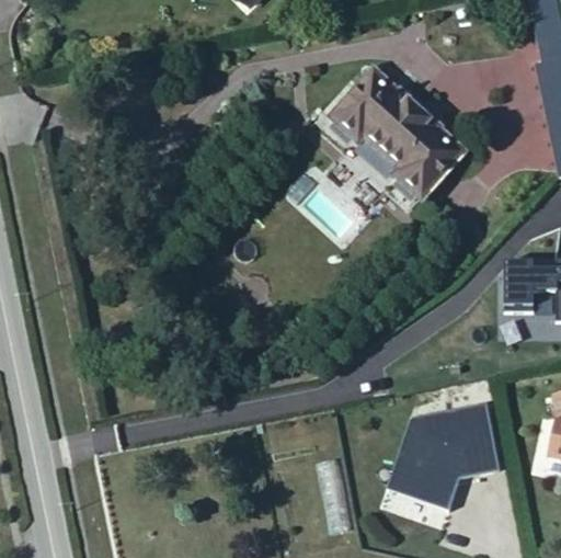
[(560,36),(560,20),(557,0),(529,0),(538,42),(560,36)]
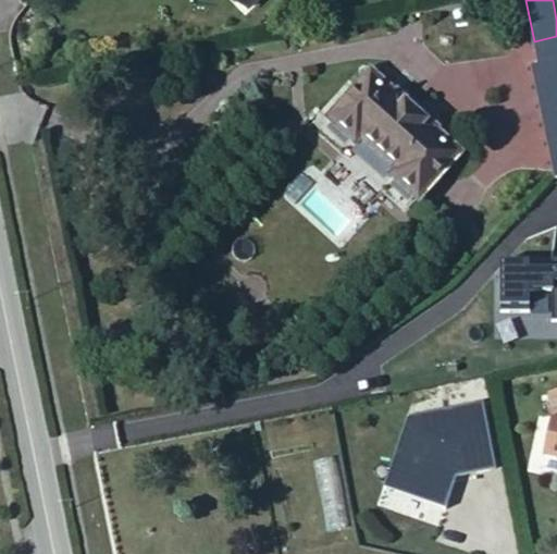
[(556,59),(556,36),(534,41),(539,63),(556,59)]
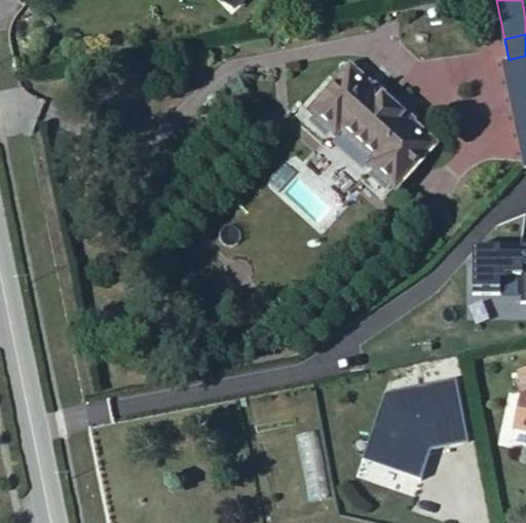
[(510,64),(525,60),(525,55),(509,60),(510,64)]
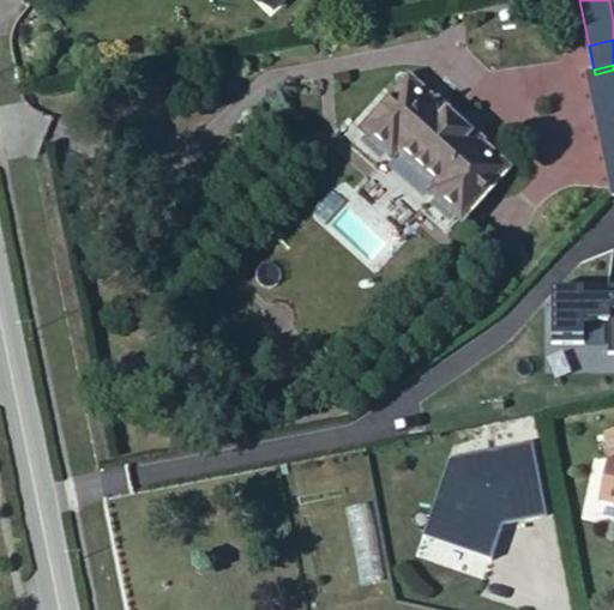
[(481,138),(438,101),(437,102),(409,77),(363,127),(392,153),(398,146),(439,183),(433,189),(462,215),(506,164),(480,140),(481,138)]
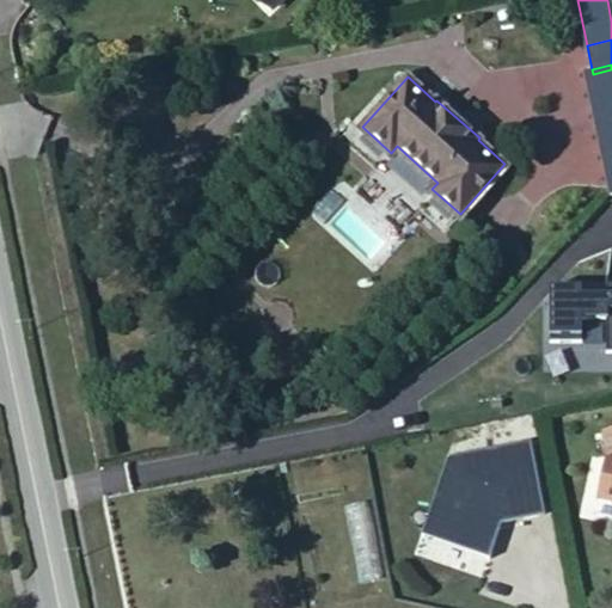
[(611,349),(611,282),(606,282),(606,293),(582,293),(582,284),(550,286),(550,339),(582,339),(582,317),(606,317),(606,350),(611,349)]
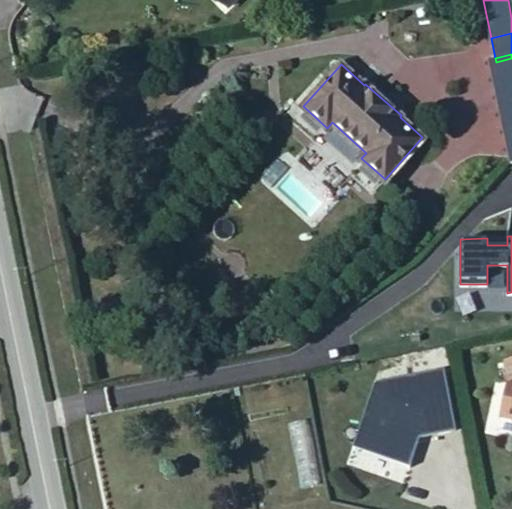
[(511,356),(505,358),(510,383),(507,382),(500,413),(511,416),(511,356)]
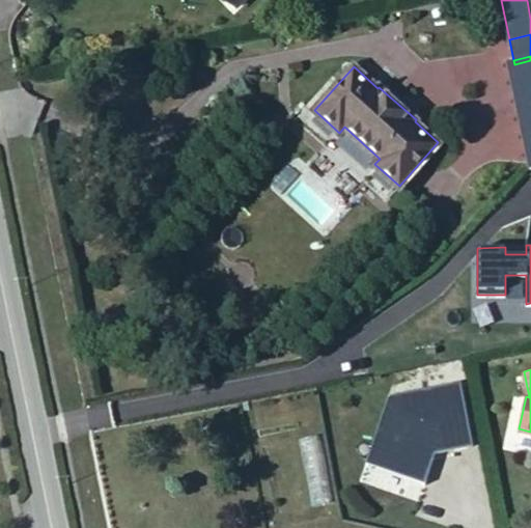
[(458,382),(458,380),(389,393),(367,463),(427,480),(435,450),(448,447),(447,444),(429,447),(422,474),(375,459),(395,394),(458,382)]
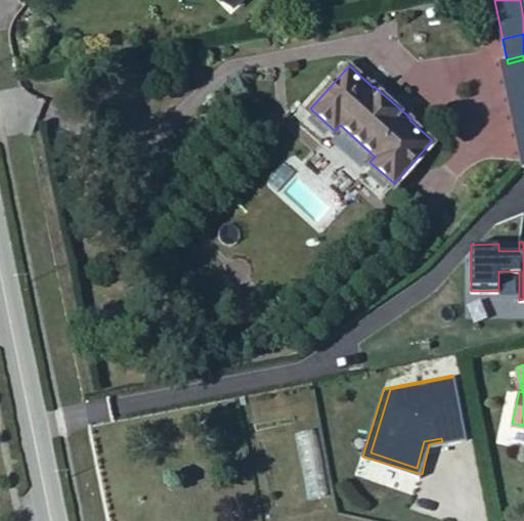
[(452,377),(390,389),(370,452),(417,468),(424,441),(441,438),(442,441),(465,437),(452,377)]
